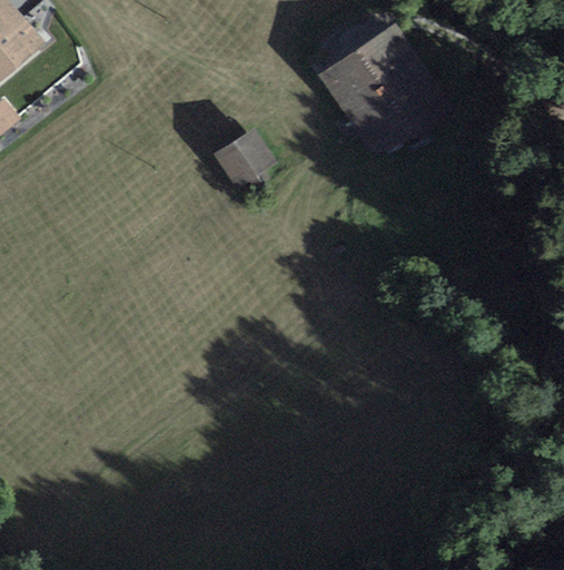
[(0,76),(45,41),(11,0),(1,0),(0,1),(0,76)]
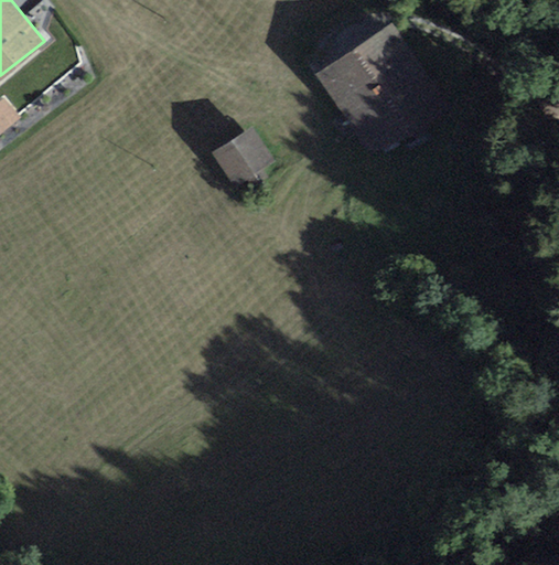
[(316,38),(329,56),(373,30),(362,11),(316,38)]
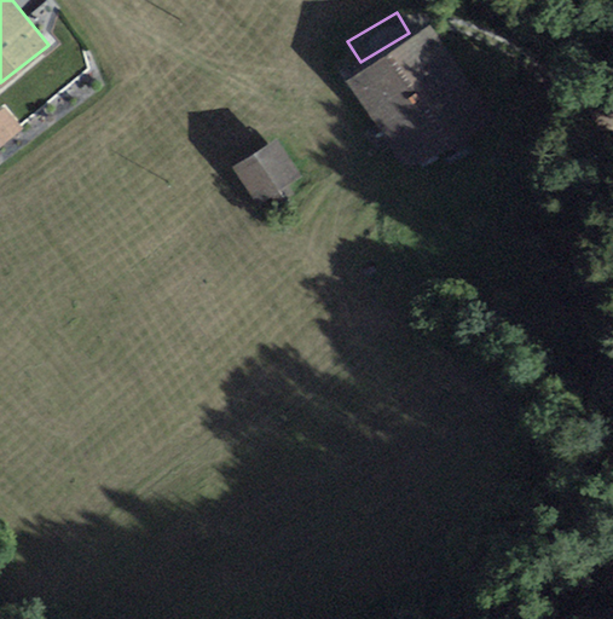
[(489,115),(431,25),(345,81),(404,171),(489,115)]
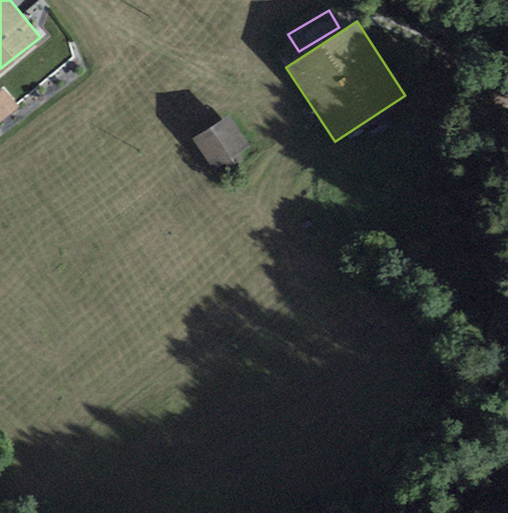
[(0,114),(10,107),(0,93),(0,114)]
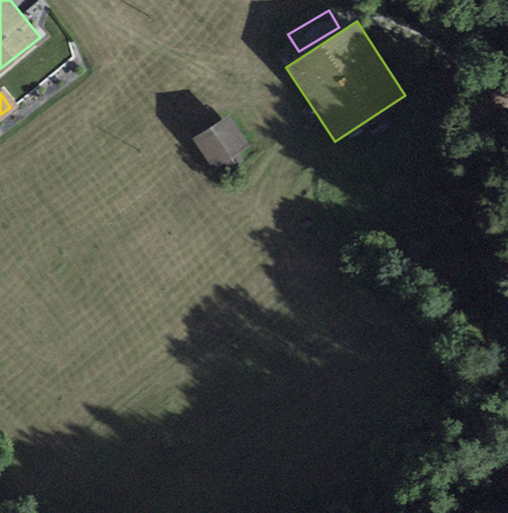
[(246,148),(227,116),(193,136),(212,168),(246,148)]
